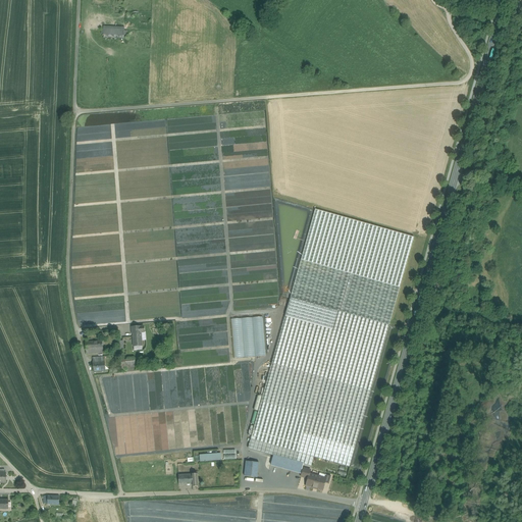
[(127,31),(101,30),(101,34),(103,34),(103,38),(123,39),(123,35),(127,35),(127,31)]
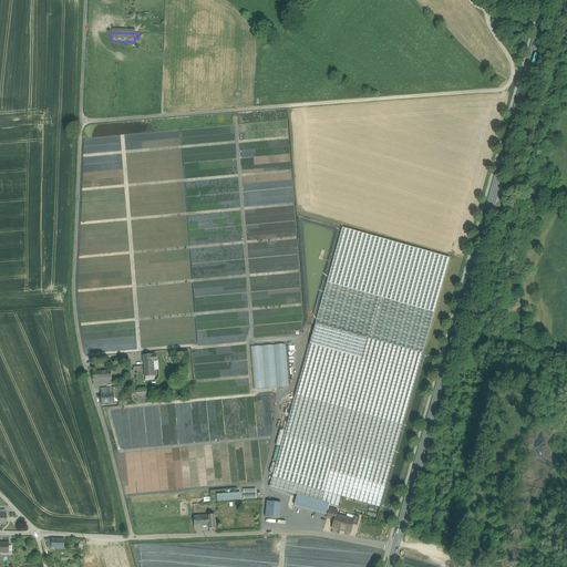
[(449,258),(342,228),(310,343),(361,358),(367,338),(422,353),(449,258)]
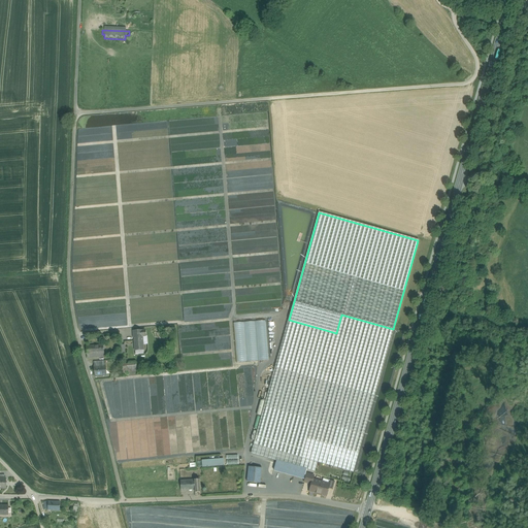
[(393,329),(341,315),(336,333),(289,320),(275,368),(374,395),(393,329)]
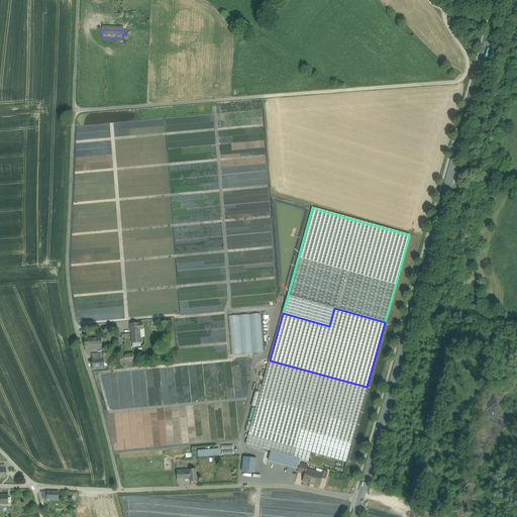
[(262,313),(228,316),(232,356),(265,353),(262,313)]
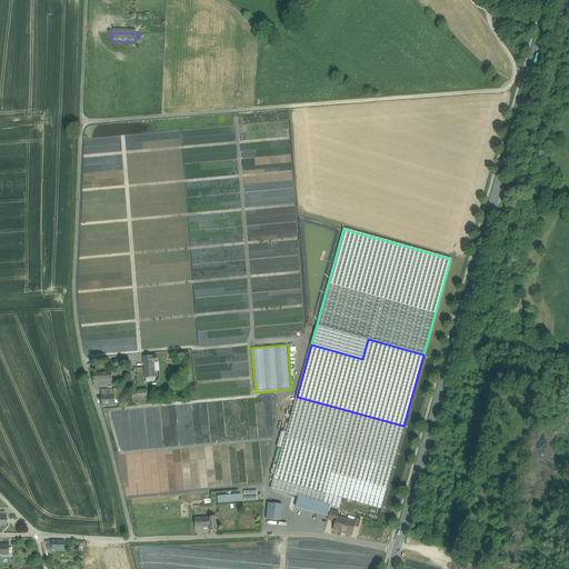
[(157,356),(143,357),(143,363),(145,363),(146,377),(155,377),(153,362),(157,362),(157,356)]
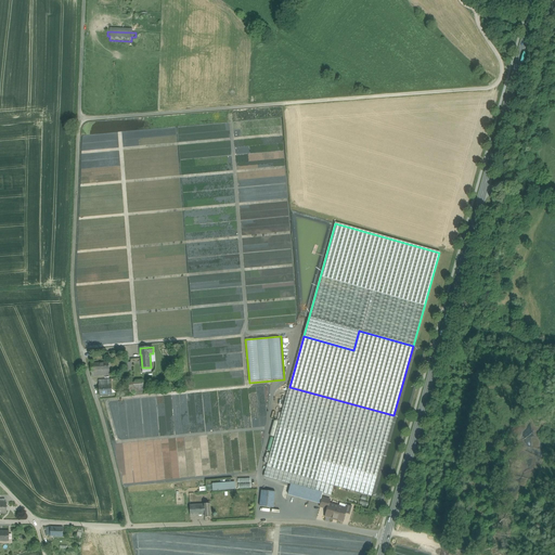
[(108,362),(91,364),(92,377),(110,375),(108,362)]
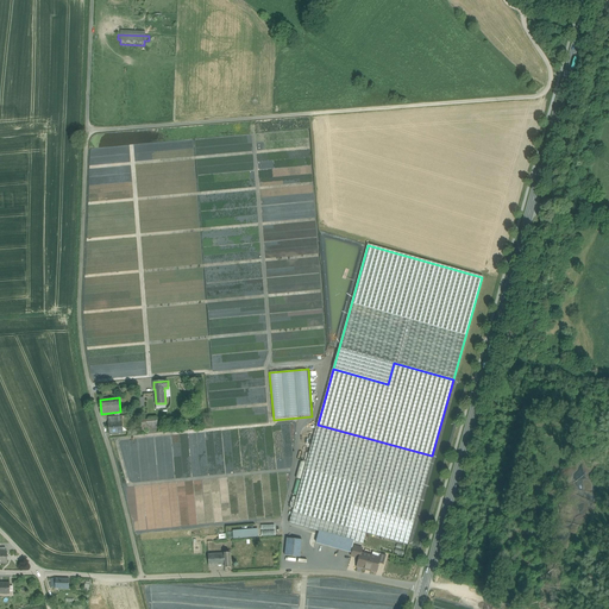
[(121,416),(108,418),(110,434),(123,433),(121,416)]
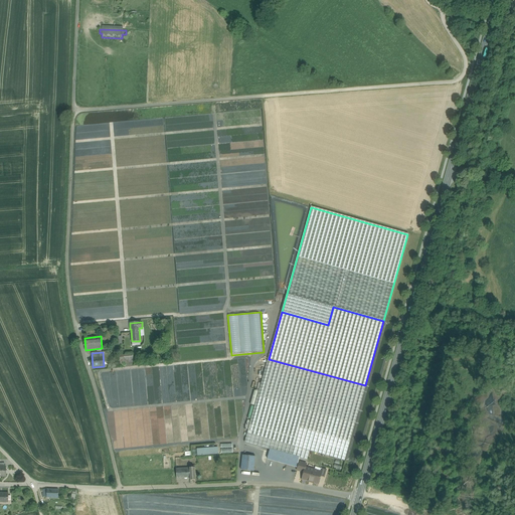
[(135,354),(124,355),(125,364),(136,363),(135,354)]
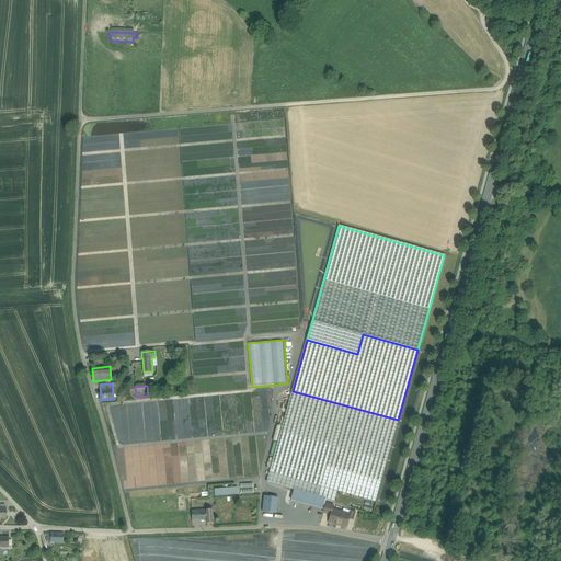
[(398,420),(293,391),(266,482),(295,490),(325,499),(334,501),(338,491),(375,502),(398,420)]
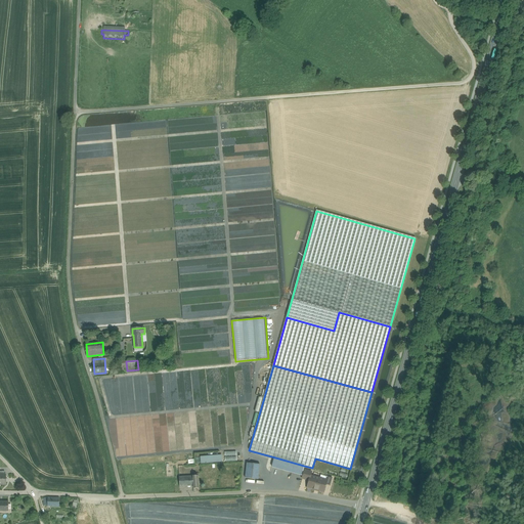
[(263,399),(258,397),(254,412),(259,413),(263,399)]
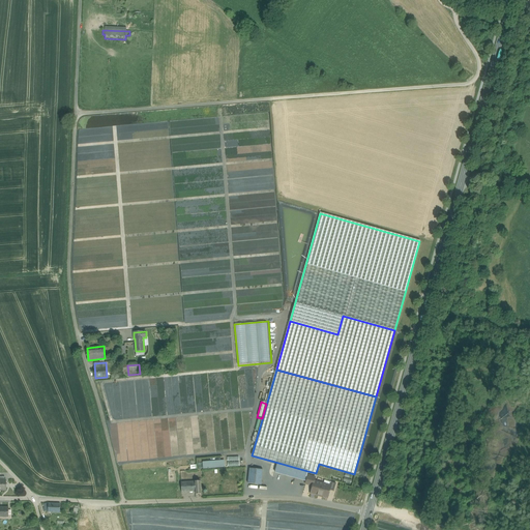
[(228,457),(228,466),(239,466),(239,457),(228,457)]
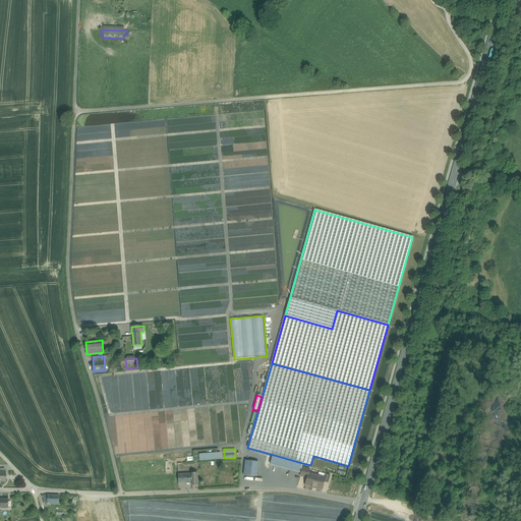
[(221,453),(199,454),(200,462),(222,460),(221,453)]
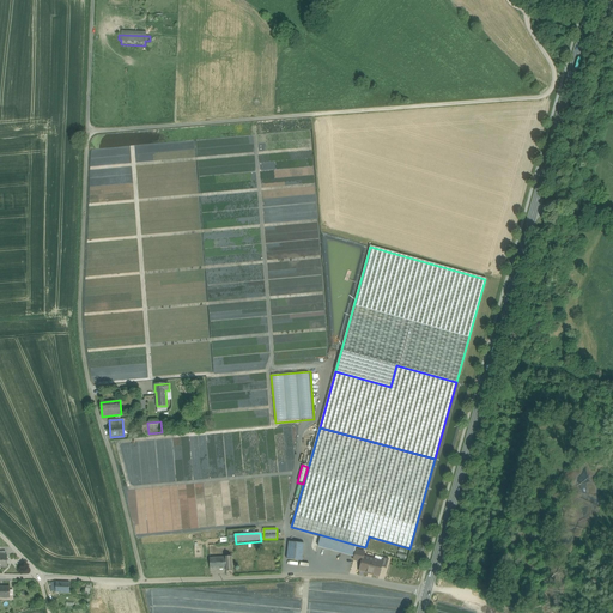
[(322,535),(319,546),(353,556),(356,545),(322,535)]
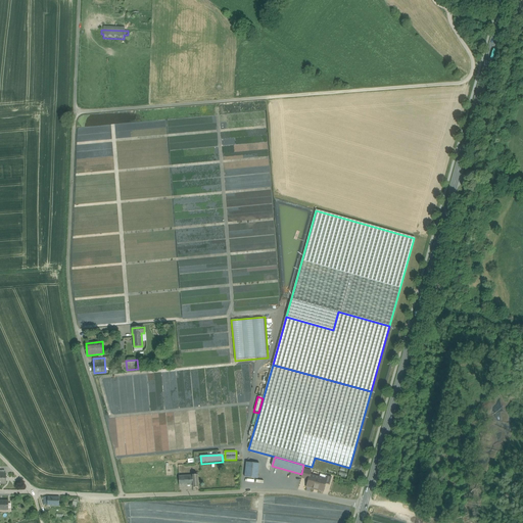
[(259,464),(246,462),(244,477),(257,478),(259,464)]
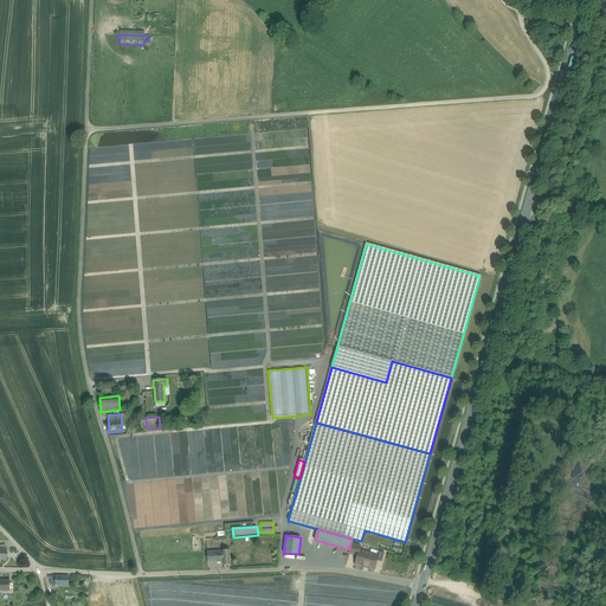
[(360,546),(352,543),(349,553),(358,555),(359,549),(360,546)]
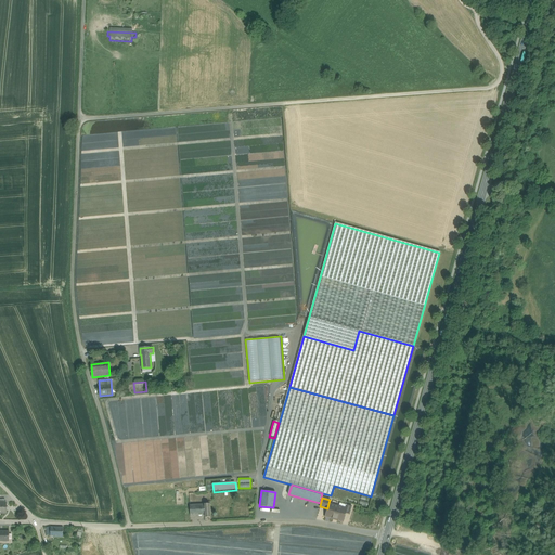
[(325,516),(334,518),(338,506),(328,503),(327,508),(325,516)]
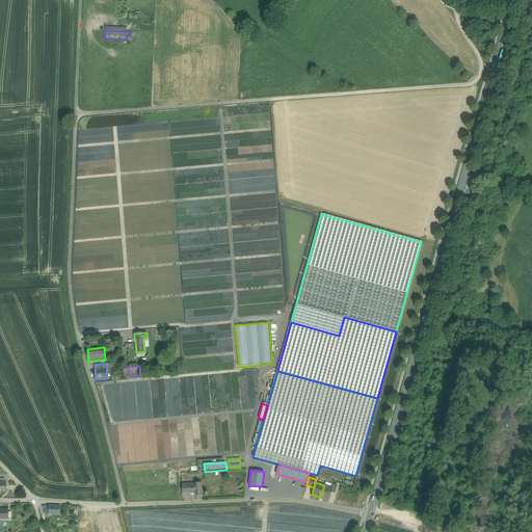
[(201,483),(195,483),(186,484),(186,489),(192,488),(193,494),(196,494),(196,496),(202,496),(201,483)]
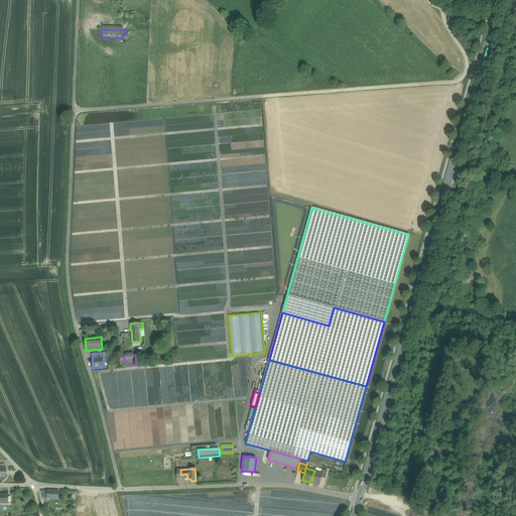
[(186,474),(180,475),(180,470),(176,470),(176,480),(187,479),(186,474)]
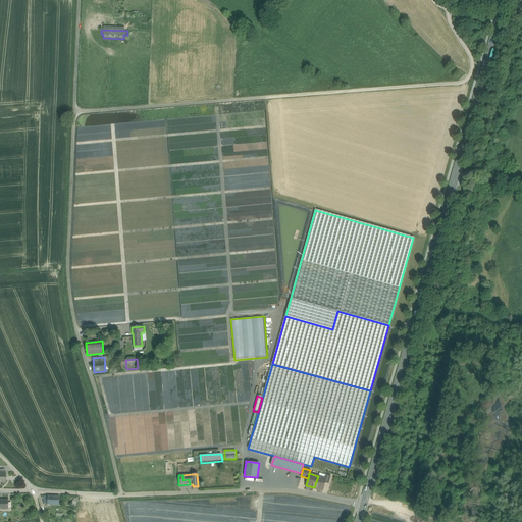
[(318,476),(314,487),(323,490),(325,482),(326,478),(319,476),(318,476)]
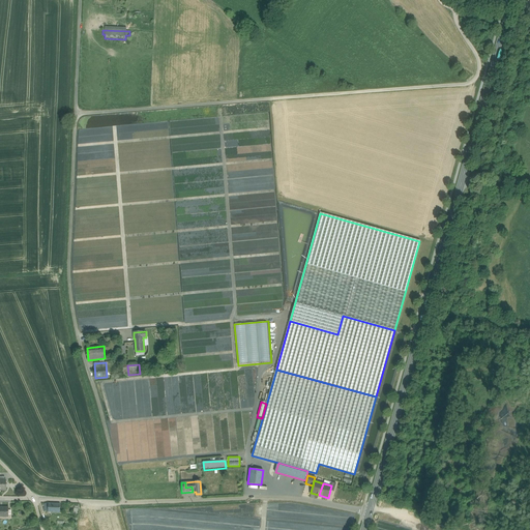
[(61,503),(49,502),(49,511),(49,512),(60,513),(61,503)]
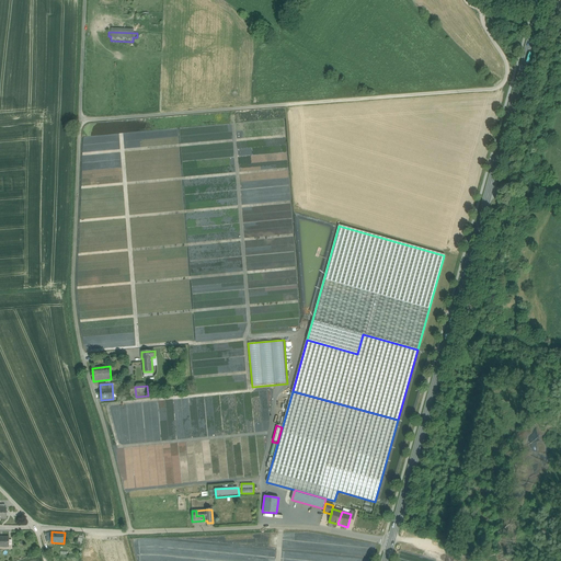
[(0,547),(10,547),(9,537),(0,536),(0,547)]
